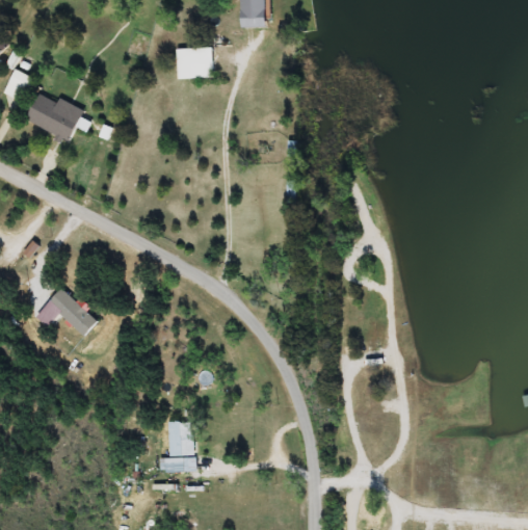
[(241,0),(241,28),(267,28),(266,0),(241,0)]
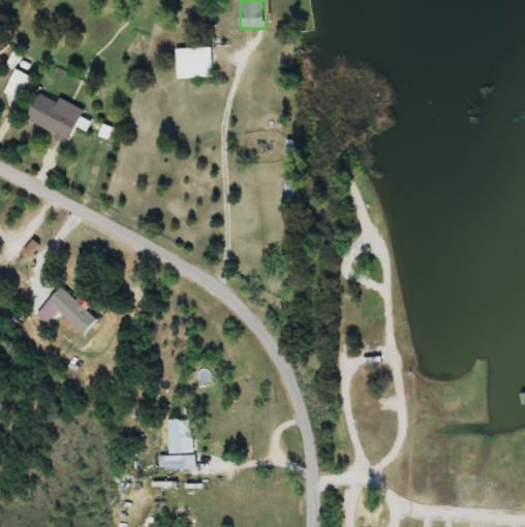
[(0,52),(9,42),(0,33),(0,52)]
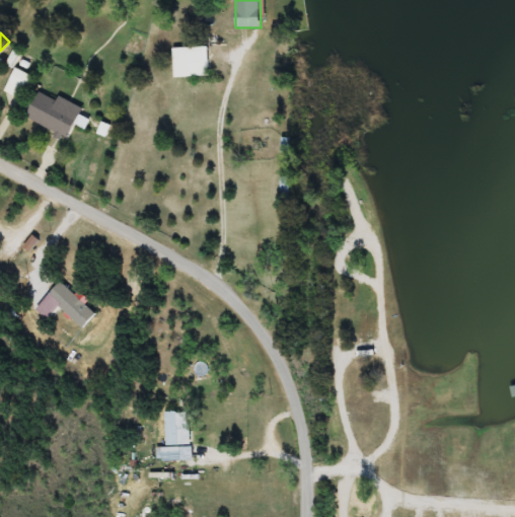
[(171,47),(171,77),(208,76),(208,47),(171,47)]
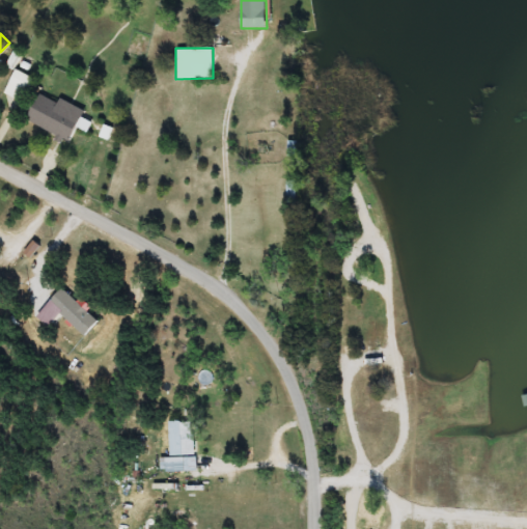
[(19,102),(32,78),(15,68),(1,92),(19,102)]
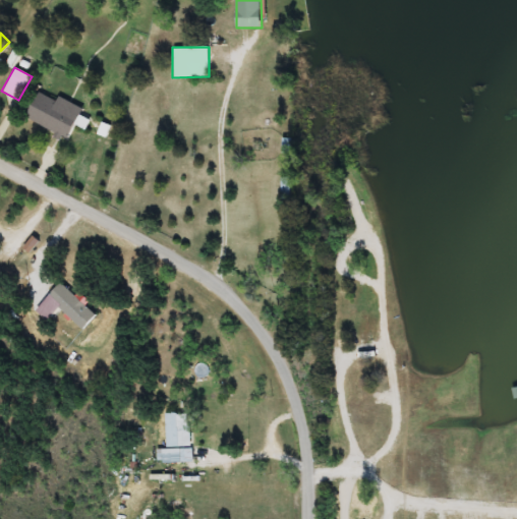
[(24,119),(67,139),(74,124),(83,128),(87,121),(79,118),(83,108),(57,96),(56,100),(38,91),(24,119)]
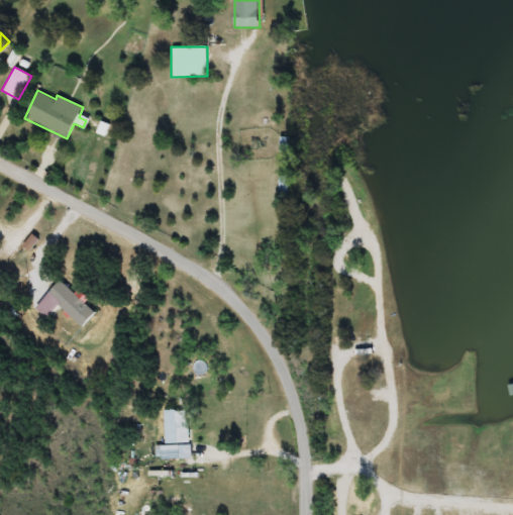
[(61,280),(46,294),(81,327),(95,314),(61,280)]
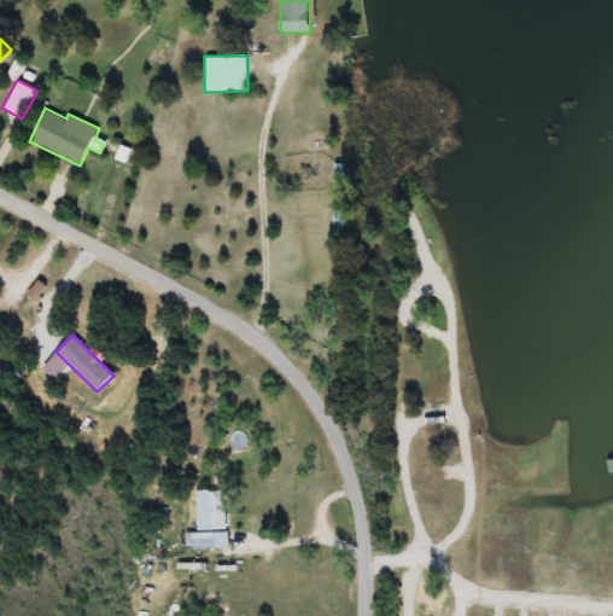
[(225,490),(194,490),(194,533),(184,533),(184,550),(226,550),(225,490)]
